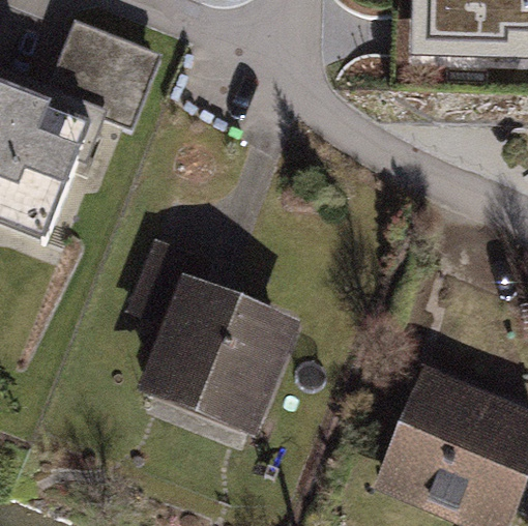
[(412,0),(411,55),(527,58),(527,0),(412,0)]
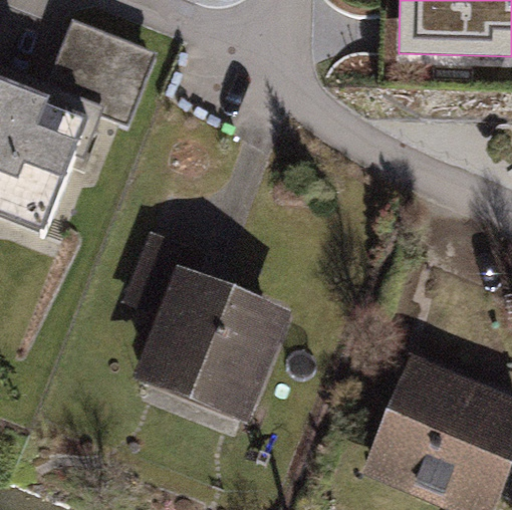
[(157,51),(70,17),(45,81),(104,105),(100,115),(128,125),(157,51)]
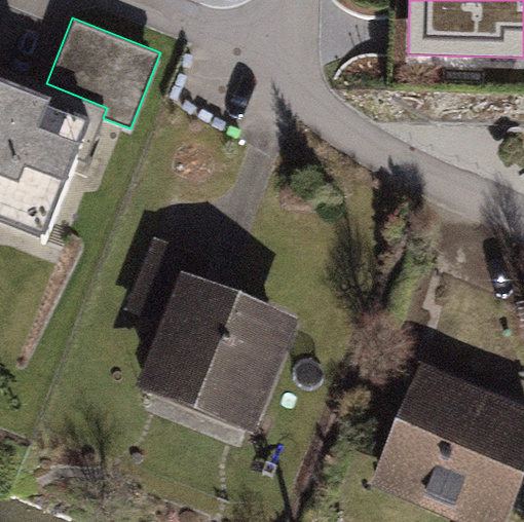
[(0,82),(90,118),(74,157),(86,161),(103,118),(107,108),(46,83),(0,65),(0,82)]
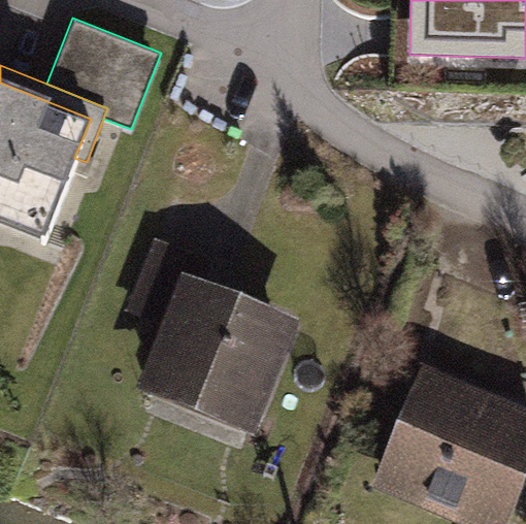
[(91,119),(0,83),(0,219),(43,236),(74,158),(91,119)]
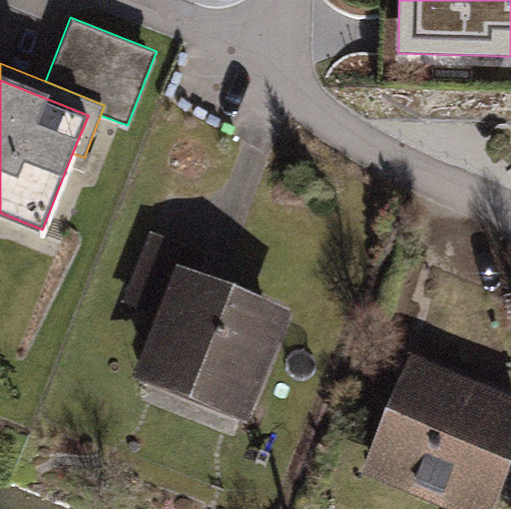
[(130,376),(245,422),(291,309),(197,272),(205,252),(149,230),(121,301),(154,315),(130,376)]
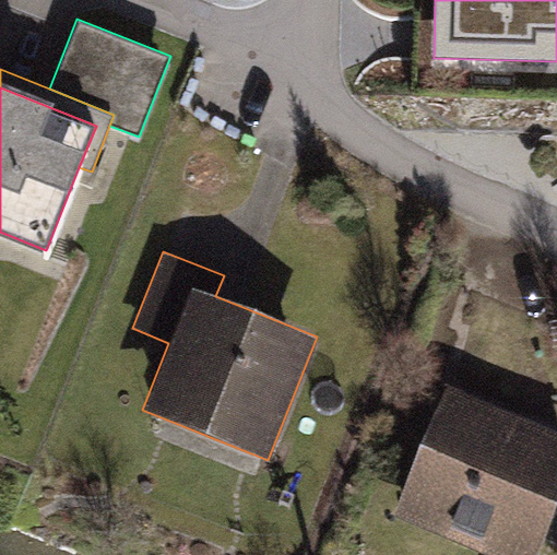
[(536,554),(556,507),(556,430),(447,384),(392,512),(492,554),(536,554)]
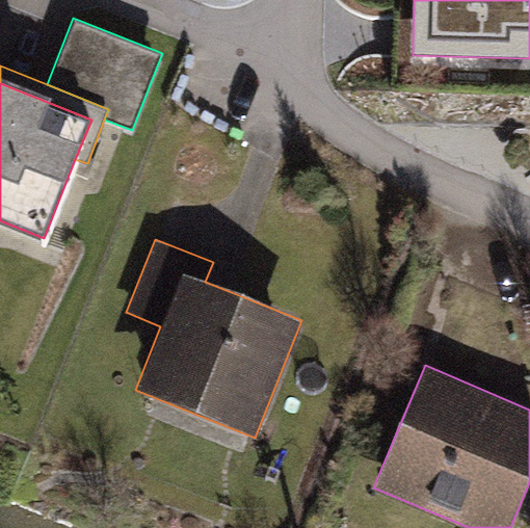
All buildings are outlined.
